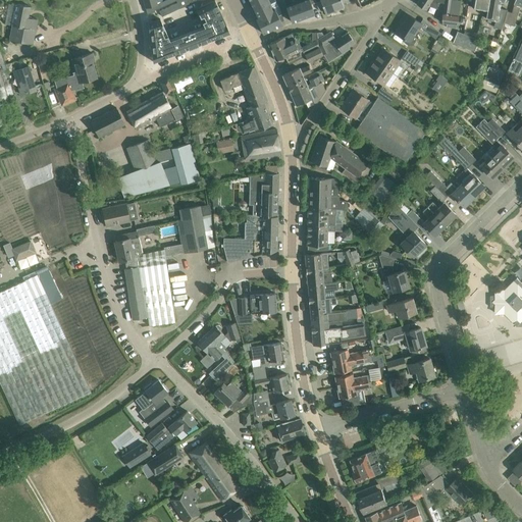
[(156,0),(143,0),(145,8),(149,7),(153,6),(158,5),(157,4),(156,0)]
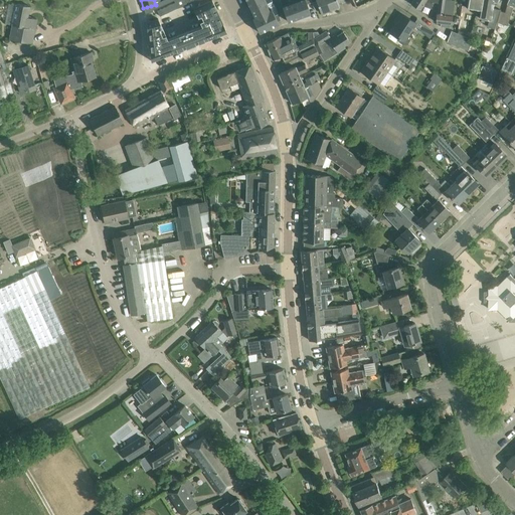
[(158,19),(146,22),(151,61),(174,52),(186,47),(195,44),(206,39),(226,32),(211,0),(193,8),(201,26),(167,39),(158,19)]
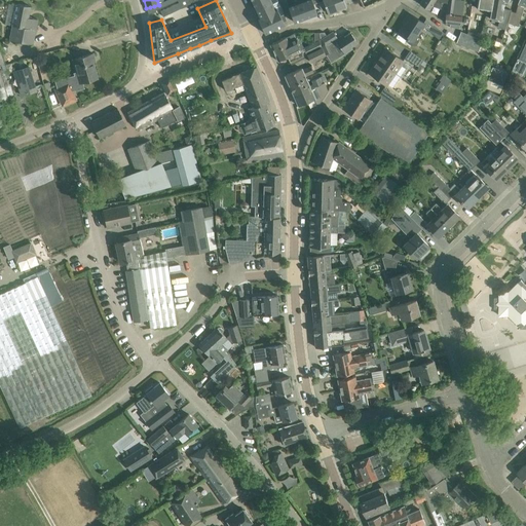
[(177,0),(178,0),(178,2),(181,8),(190,5),(189,3),(192,2),(196,0),(177,0)]
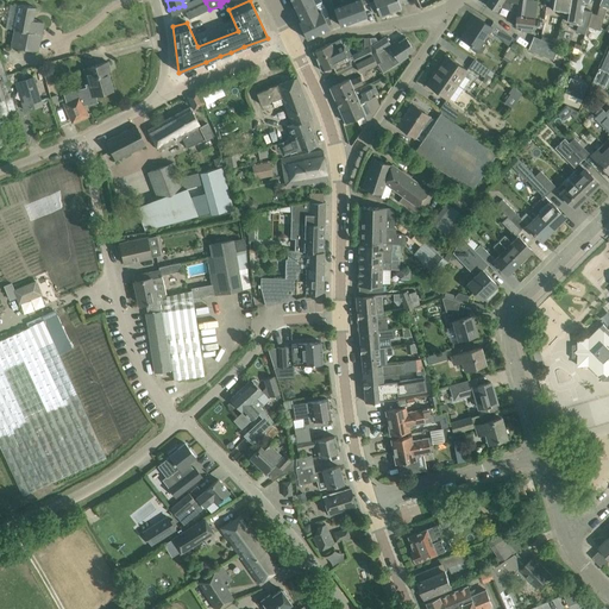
[(295,17),(297,16),(300,19),(297,20),(306,39),(315,35),(315,36),(322,32),(322,31),(328,27),(327,26),(332,24),(328,16),(324,18),(320,10),(318,11),(312,0),(289,0),(294,7),(292,8),(295,17)]
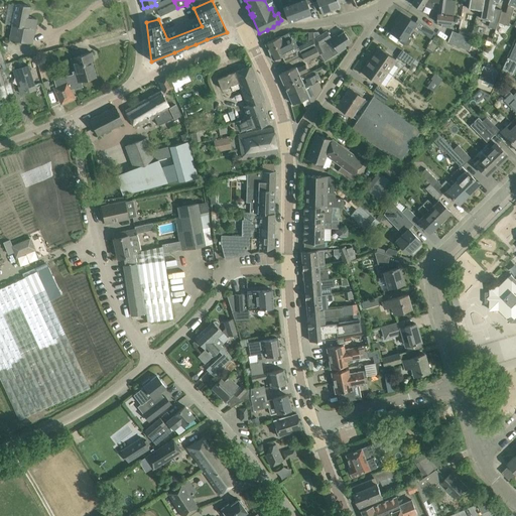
[(296,0),(287,4),(285,0),(279,0),(288,22),(296,18),(297,20),(304,18),(303,16),(310,13),(307,4),(312,2),(310,0),(296,0)]
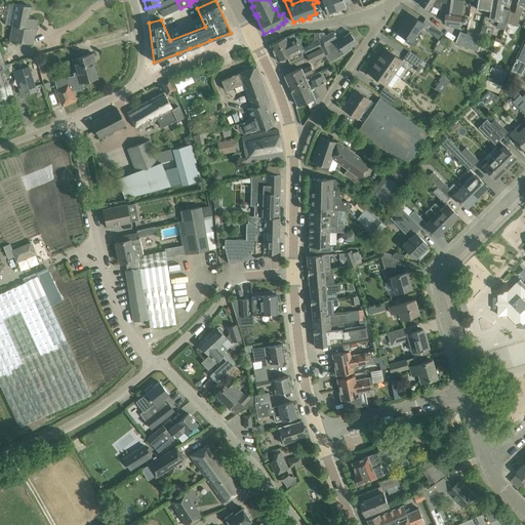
[(321,0),(322,1),(323,4),(325,9),(327,13),(335,10),(331,0),(321,0)]
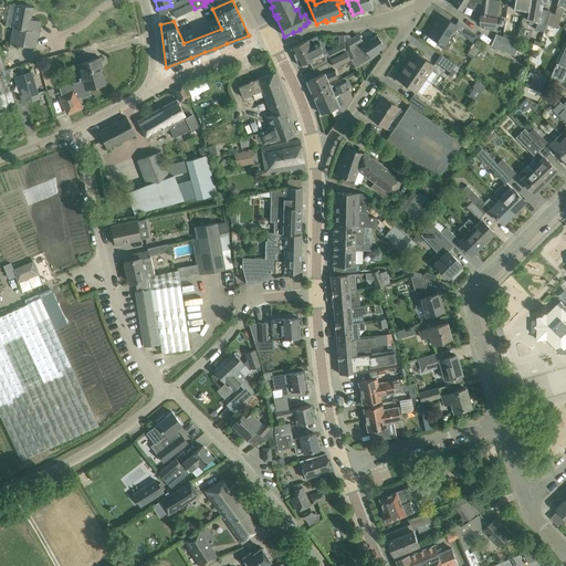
[(357,0),(362,11),(371,8),(370,4),(378,1),(378,0),(357,0)]
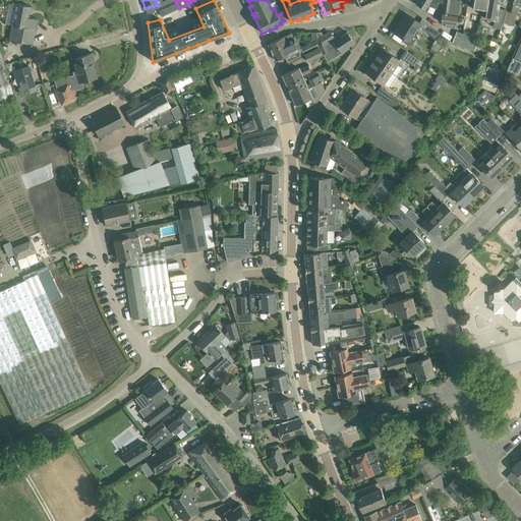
[(437,2),(442,3),(439,22),(446,23),(445,27),(455,29),(456,16),(459,0),(456,0),(455,0),(417,0),(415,4),(424,10),(427,5),(435,8),(437,2)]
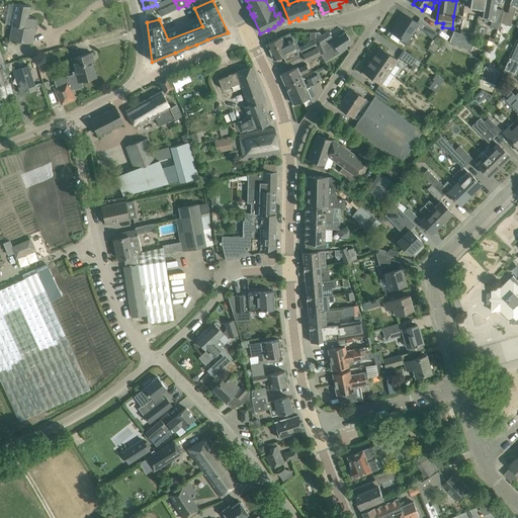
[(469,0),(468,9),(483,11),(484,8),(487,9),(488,1),(485,1),(485,0),(469,0)]
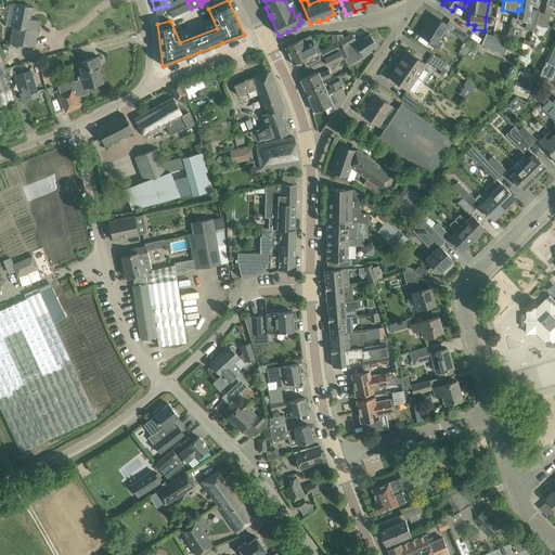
[(516,17),(516,18),(527,22),(525,29),(532,31),(534,24),(538,12),(539,11),(530,10),(531,3),(534,3),(534,0),(519,0),(519,1),(523,1),(521,10),(518,9),(517,12),(516,17)]
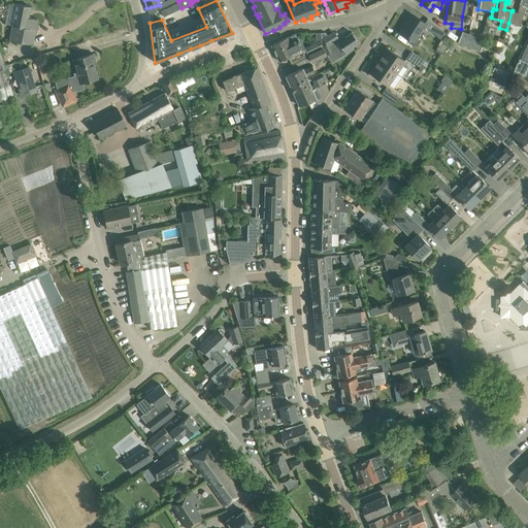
[(527,0),(520,0),(518,11),(523,12),(525,6),(527,6),(527,0)]
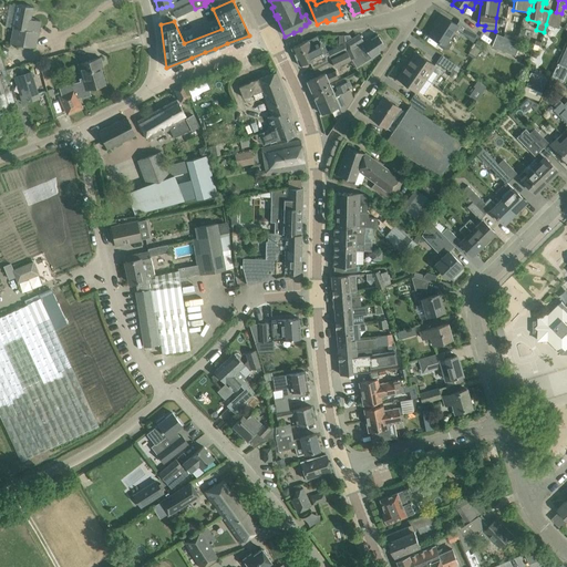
[(13,28),(10,43),(24,47),(35,48),(40,21),(30,20),(32,7),(21,4),(18,4),(17,6),(13,28)]
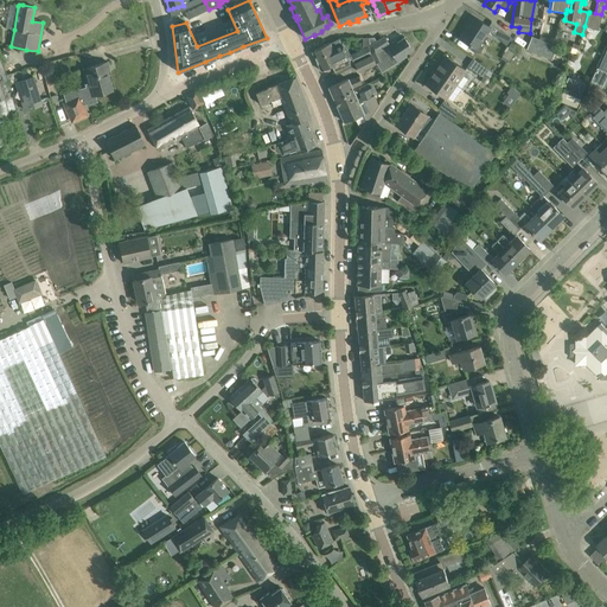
[(588,13),(585,26),(592,29),(596,30),(601,17),(594,14),(588,13)]
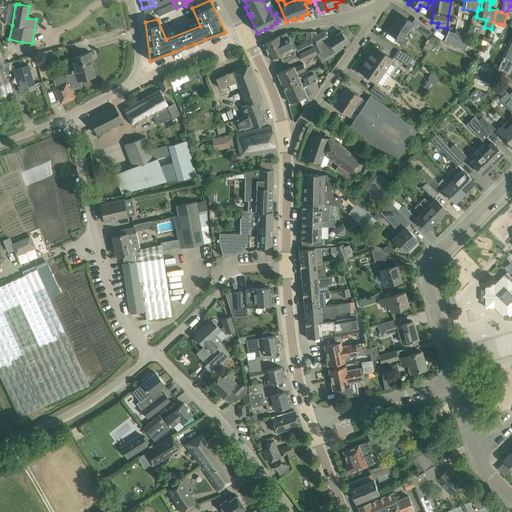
[(406,33),(413,23),(397,13),(394,18),(395,19),(387,32),(396,38),(397,42),(400,44),(405,43),(407,40),(406,33)]
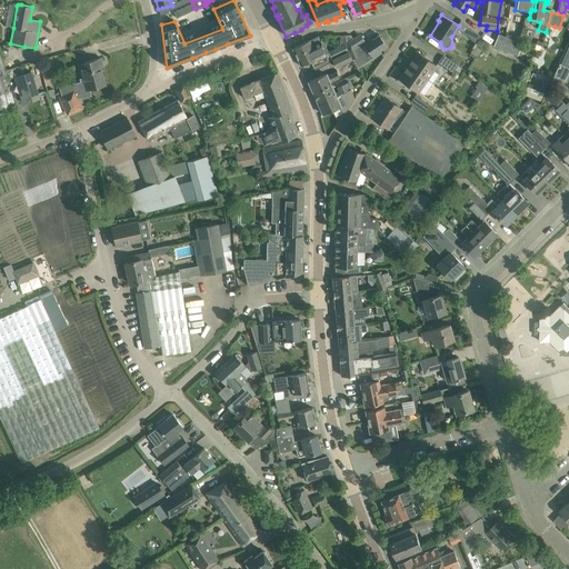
[(475,41),(479,36),(469,28),(465,33),(475,41)]
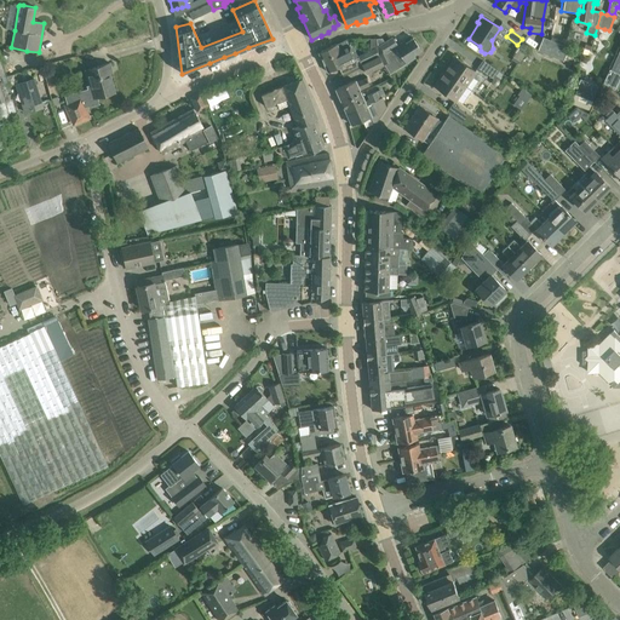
[(420,51),(413,38),(406,42),(403,41),(391,50),(389,51),(395,59),(397,63),(403,59),(406,63),(414,57),(413,56),(420,51)]
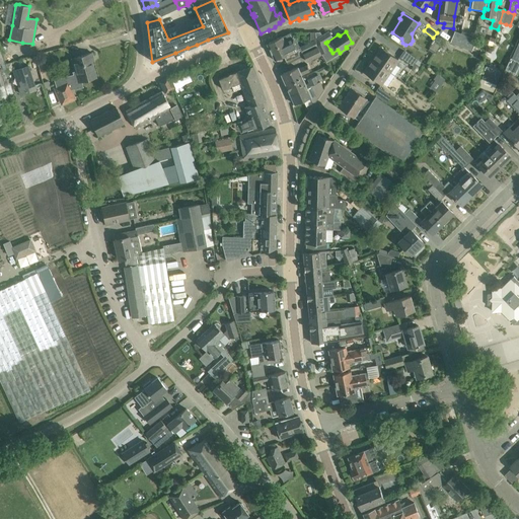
[(266,44),(274,61),(297,50),(289,33),(281,36),(266,44)]
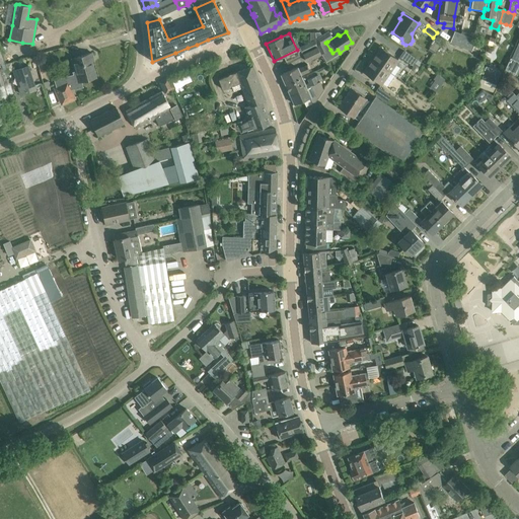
[(325,43),(327,42),(323,34),(316,39),(316,47),(321,54),(321,55),(330,50),(325,43)]
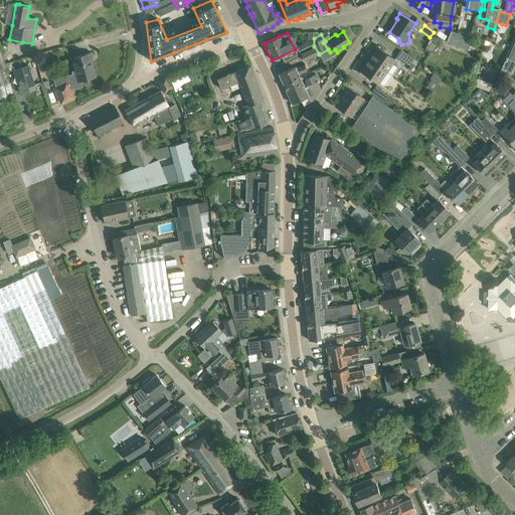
[(464,36),(460,47),(468,50),(473,39),(470,38),(464,36)]
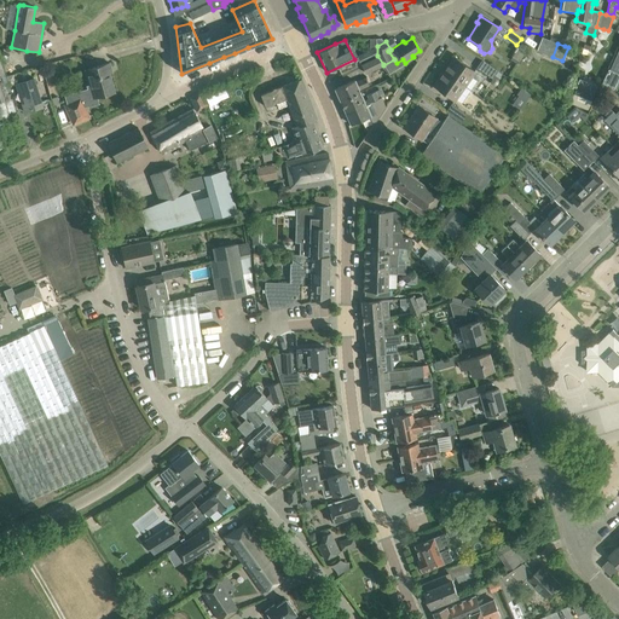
[(377,56),(377,53),(375,48),(357,57),(360,64),(377,56)]
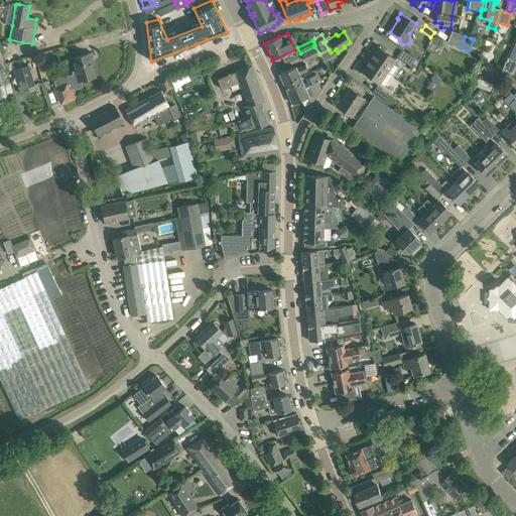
[(314,46),(300,53),(304,60),(319,53),(314,46)]
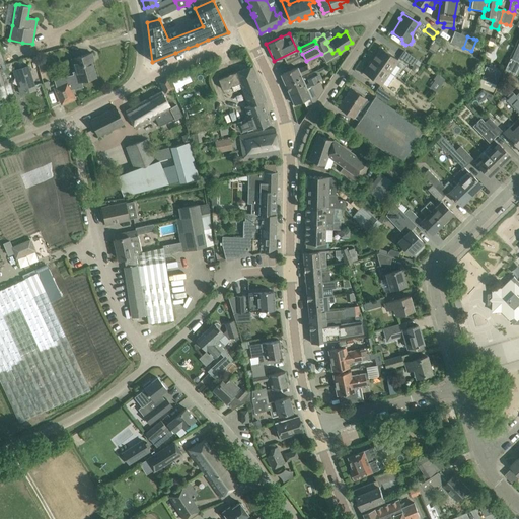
[(372,60),(389,72),(397,60),(380,48),(372,60)]
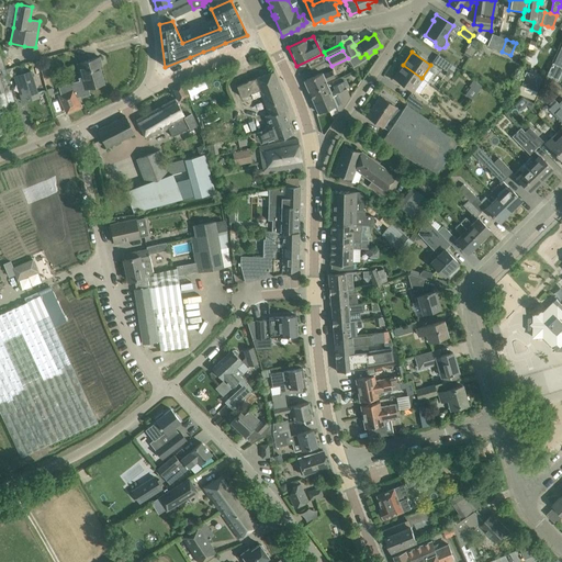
[(0,135),(23,126),(0,54),(0,135)]
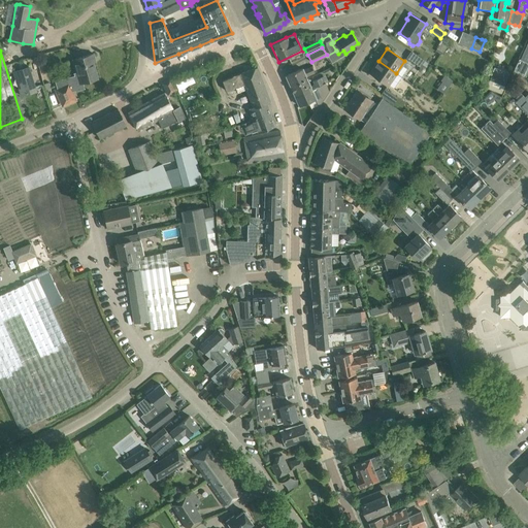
[(410,51),(406,58),(423,69),(428,63),(410,51)]
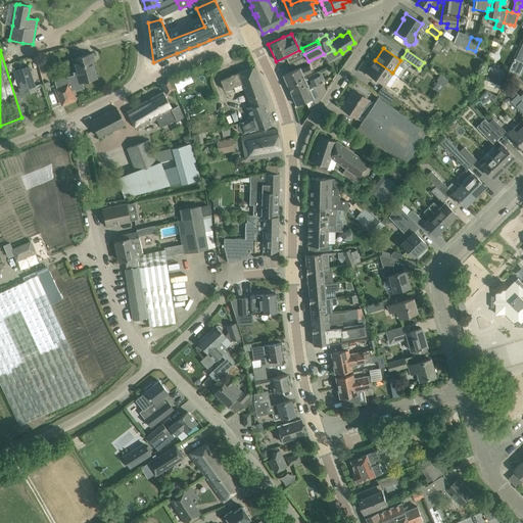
[(57,88),(55,89),(62,104),(75,99),(70,91),(74,90),(75,91),(84,88),(83,82),(97,78),(91,57),(93,56),(92,53),(72,59),(76,72),(76,75),(64,78),(66,84),(57,88)]
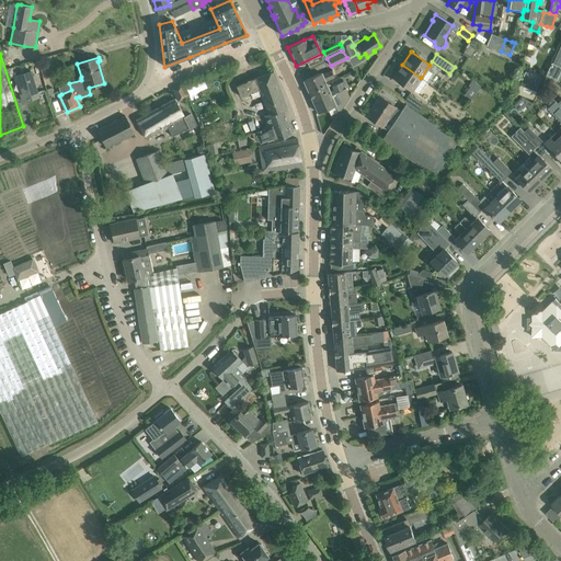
[(556,81),(560,70),(560,67),(556,65),(553,64),(551,63),(546,76),(556,81)]
